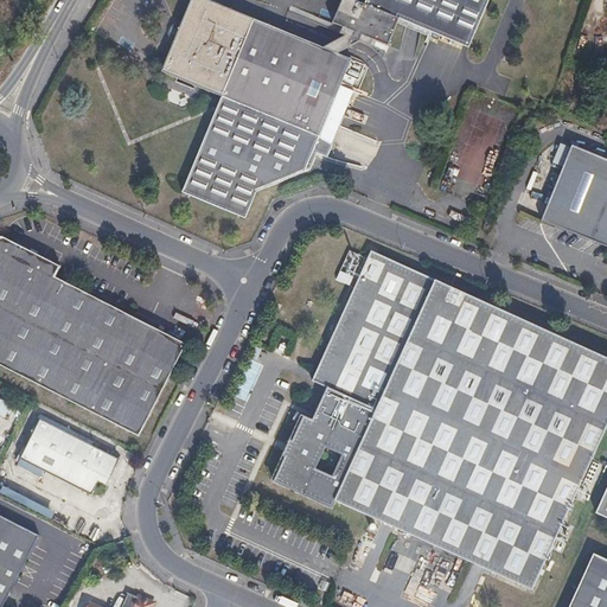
[(256,193),(305,173),(313,152),(328,159),(345,117),(331,112),(342,85),(352,61),(338,55),(323,49),(204,0),(192,0),(163,74),(222,98),(183,192),(246,219),(256,193)]
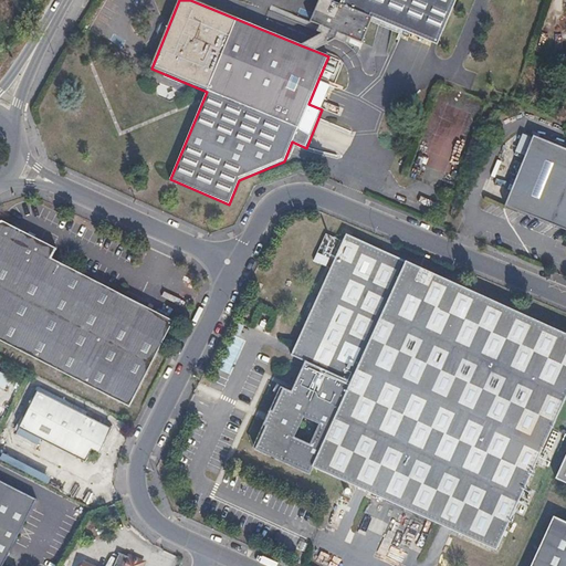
[(438,44),(456,0),(342,0),(341,4),(329,0),(318,0),(311,21),(323,27),(352,38),(363,42),(373,18),(438,44)]
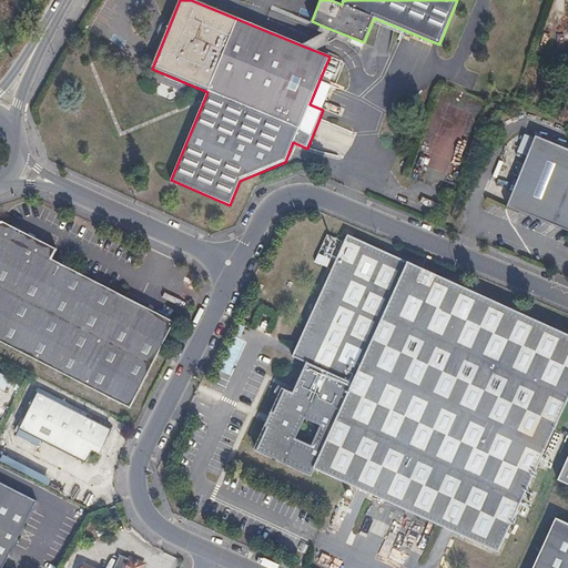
[(324,39),(302,46),(316,51),(338,44),(348,49),(353,38),(324,27),(320,37),(324,39)]
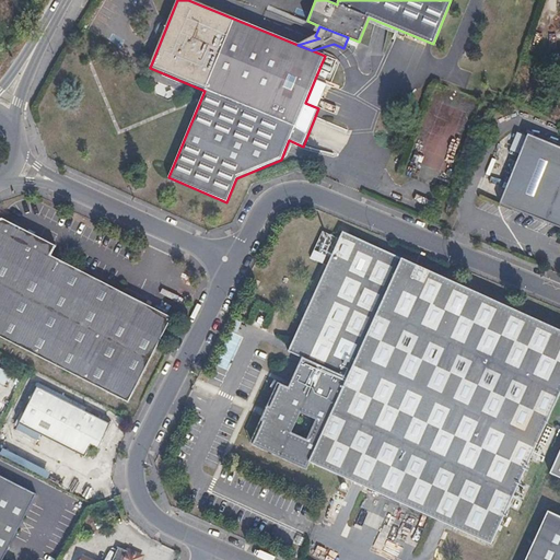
[(305,103),(318,108),(328,86),(329,85),(315,79),(305,103)]
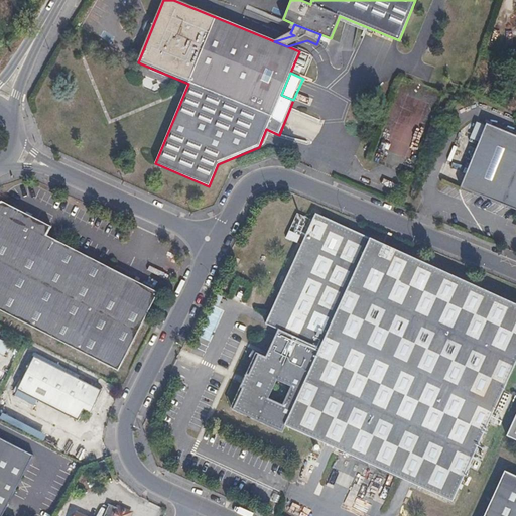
[(515,134),(487,123),(461,187),(515,210),(515,134)]
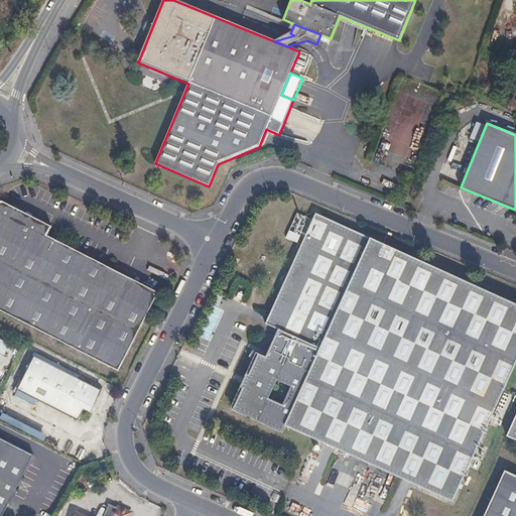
[(0,309),(122,372),(161,294),(142,284),(140,288),(114,275),(116,271),(48,237),(53,228),(33,218),(32,217),(30,220),(26,218),(27,215),(26,214),(5,204),(0,205),(0,309)]
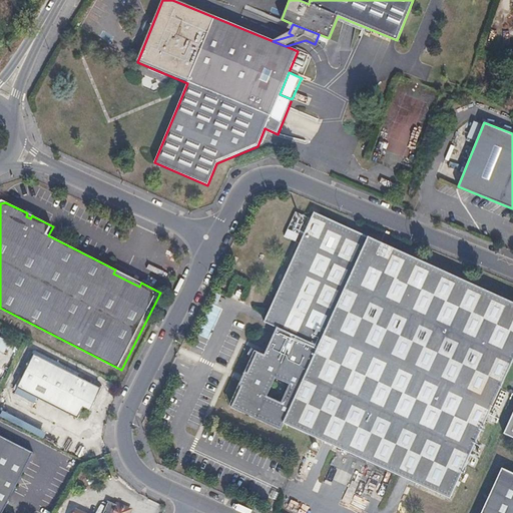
[(287,429),(290,423),(456,495),(512,365),(512,303),(314,211),(266,315),(264,320),(264,321),(276,327),(264,353),(255,350),(245,371),(243,370),(237,384),(239,385),(230,405),(287,429)]
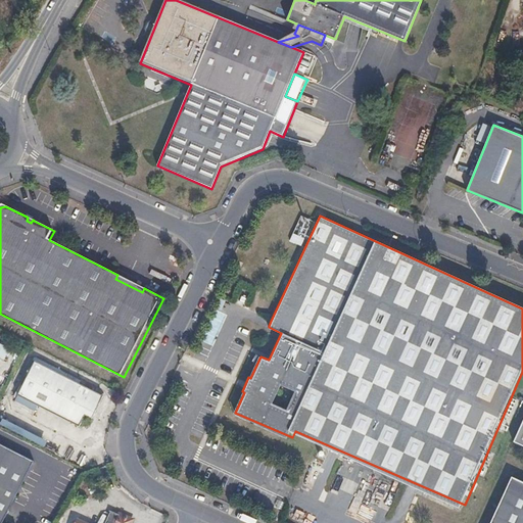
[(142,292),(144,288),(117,275),(115,279),(142,292)]
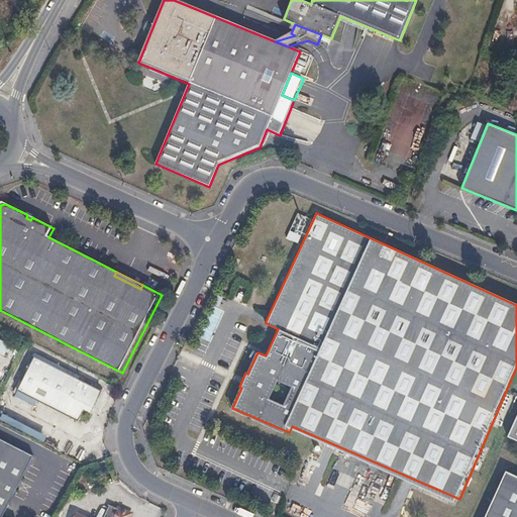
[(212,338),(224,311),(213,306),(201,333),(212,338)]
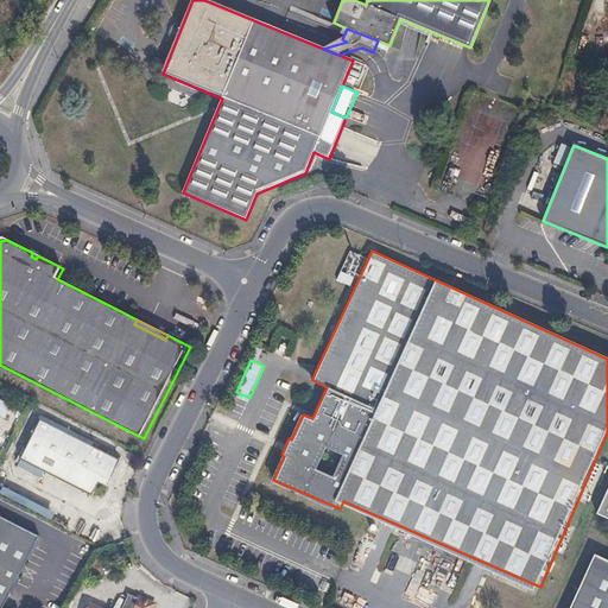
[(301,413),(289,438),(291,439),(303,415),(301,413)]
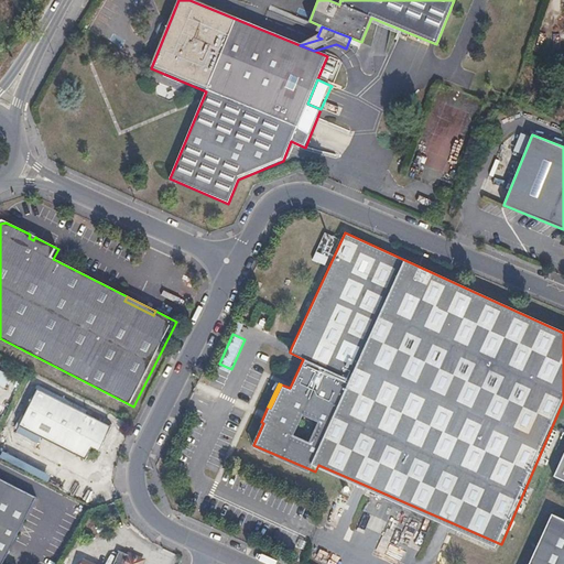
[(33,408),(23,426),(89,461),(95,448),(102,452),(115,427),(42,390),(41,391),(38,389),(29,405),(33,408)]
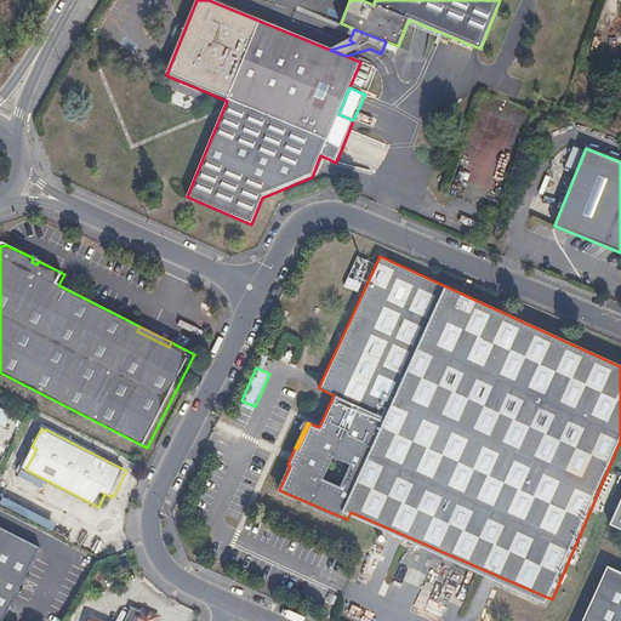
[(288,465),(278,484),(275,489),(279,490),(290,466),(288,465)]
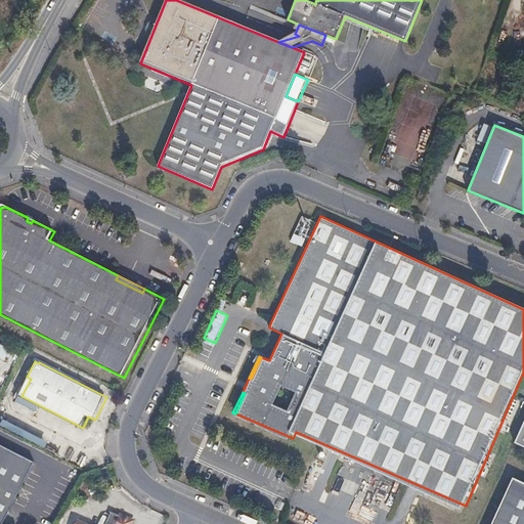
[(6,523),(38,465),(0,445),(0,523),(6,523)]
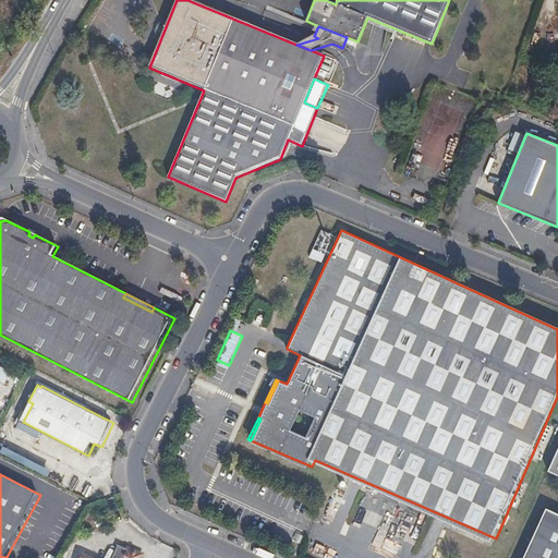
[(86,496),(89,485),(76,482),(73,493),(86,496)]
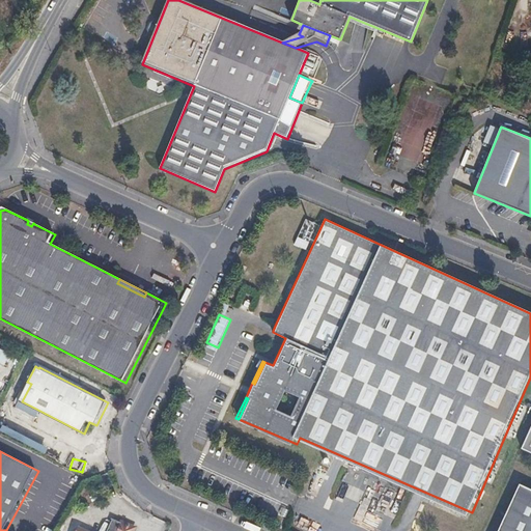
[(268,485),(286,494),(292,481),(274,472),(268,485)]
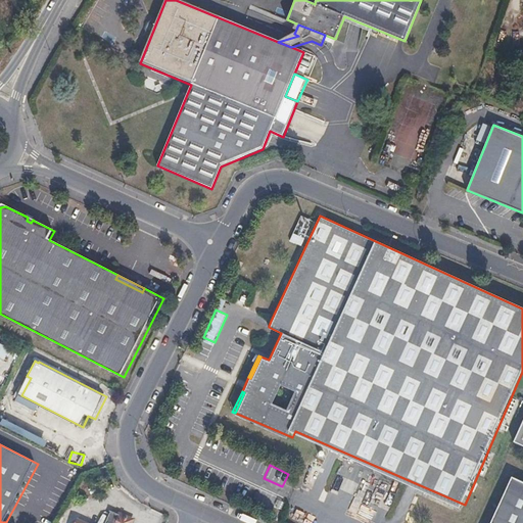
[(522,522),(522,481),(518,480),(498,522),(522,522)]
